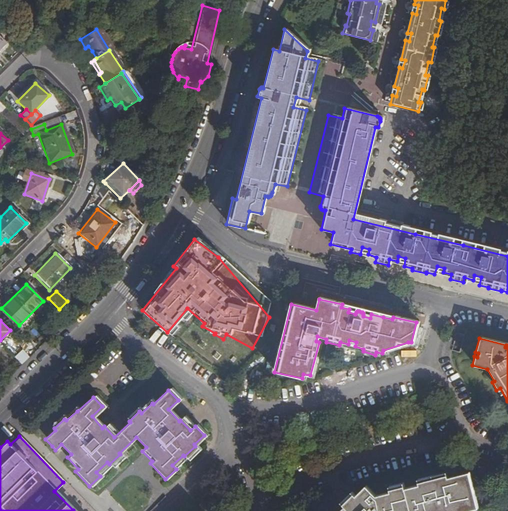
[(454,510),(472,506),(464,472),(443,477),(443,476),(415,482),(415,484),(400,488),(400,486),(385,489),(385,491),(371,495),(362,486),(351,495),(350,494),(340,504),(341,505),(335,510),(454,510)]
